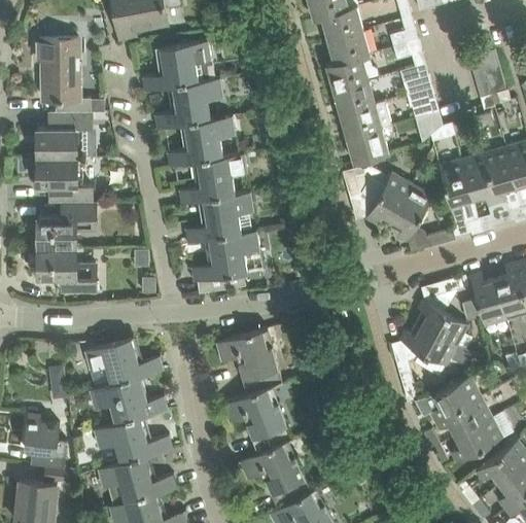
[(167,23),(165,9),(180,6),(179,0),(112,0),(119,40),(136,37),(134,29),(167,23)]
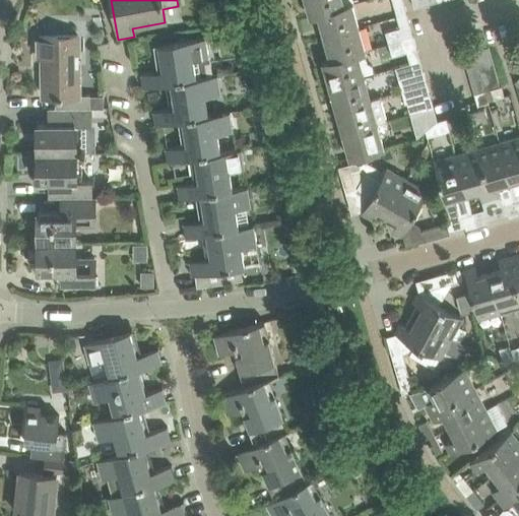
[(344,9),(344,8),(341,0),(303,0),(309,19),(317,17),(344,9)]
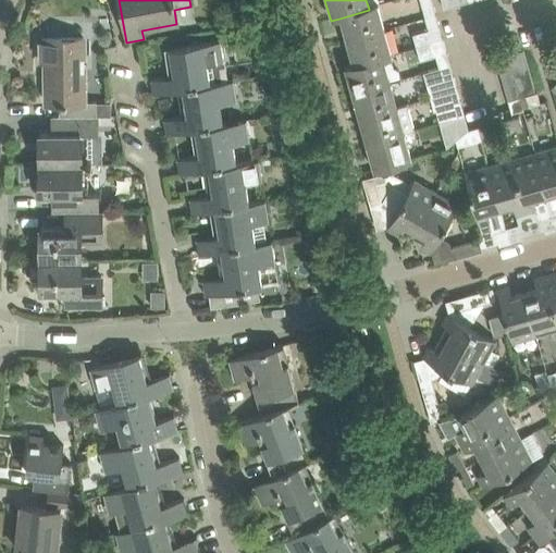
[(418,0),(424,22),(436,19),(430,0),(418,0)]
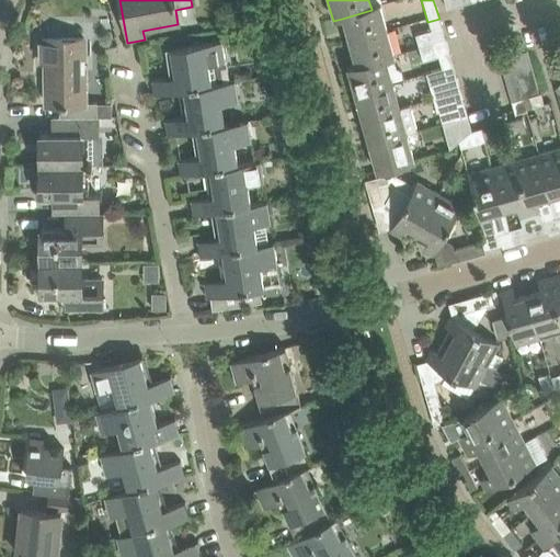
[(443,0),(446,12),(472,4),(471,0),(443,0)]
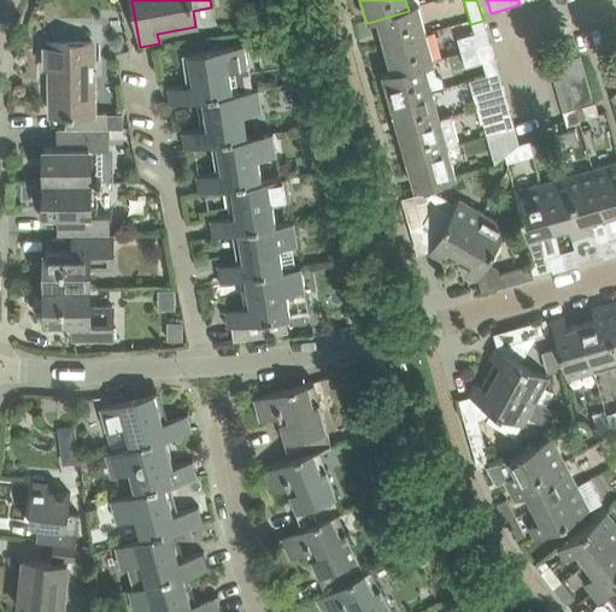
[(426,36),(417,7),(409,10),(409,11),(376,21),(385,48),(426,36)]
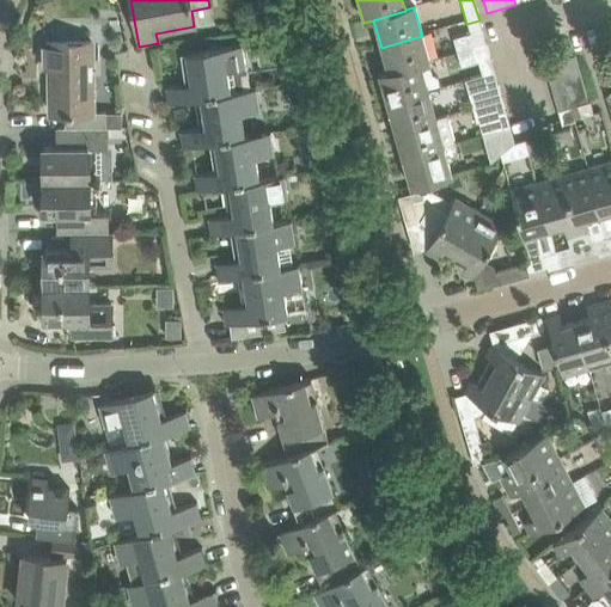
[(452,42),(456,56),(487,48),(480,20),(466,24),(470,37),(452,42)]
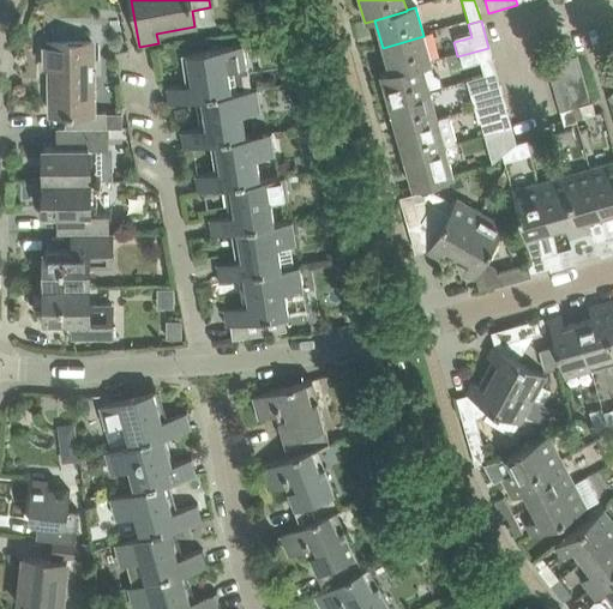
[(383,48),(390,74),(390,76),(430,64),(431,64),(424,36),(383,48)]
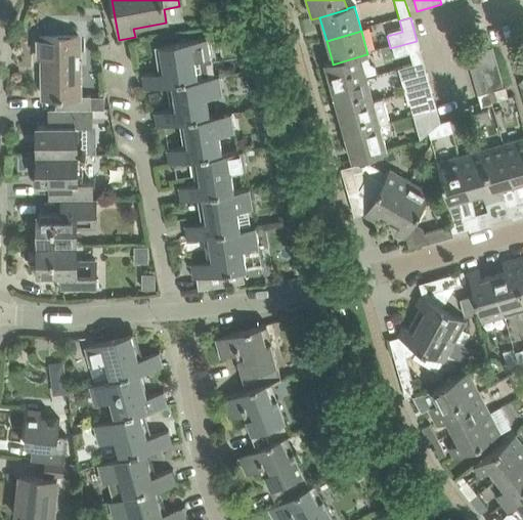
[(43,100),(54,100),(55,113),(90,113),(90,99),(79,99),(78,39),(40,40),(37,41),(37,43),(37,59),(38,60),(39,62),(42,62),(43,100)]
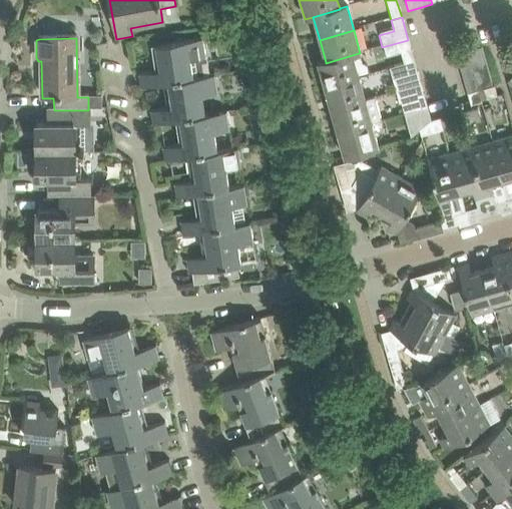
[(138,76),(140,90),(167,85),(166,84),(194,80),(191,61),(205,59),(202,40),(174,45),(155,48),(159,73),(138,76)]
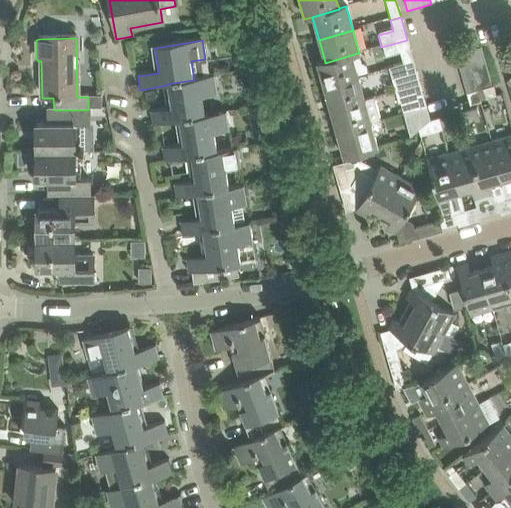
[(399,56),(402,67),(414,64),(407,40),(381,47),(385,60),(399,56)]
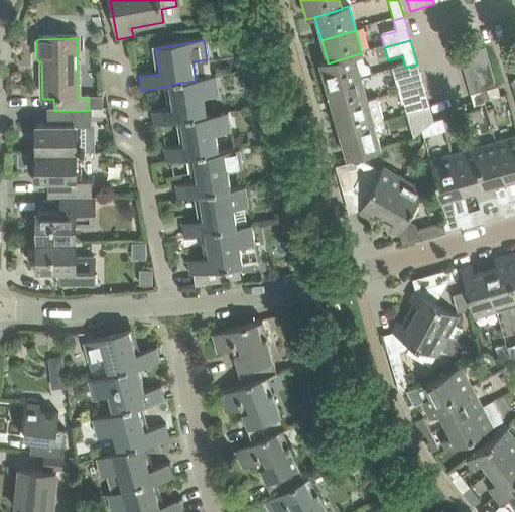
[(485,49),(459,56),(463,71),(488,64),(485,49)]
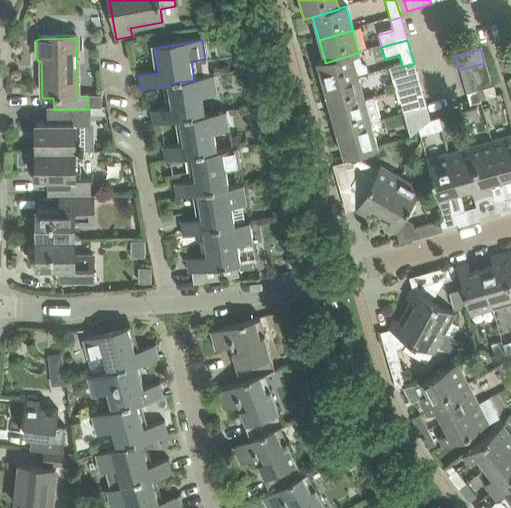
[(323,89),(358,79),(368,76),(366,68),(362,66),(358,53),(325,63),(325,62),(316,64),(323,89)]
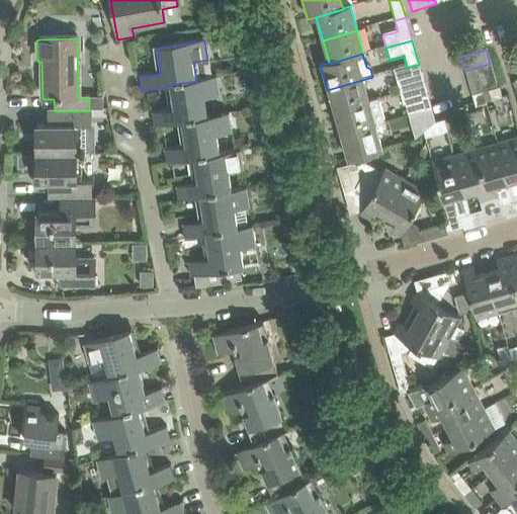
[(494,76),(490,64),(464,71),(467,83),(494,76)]
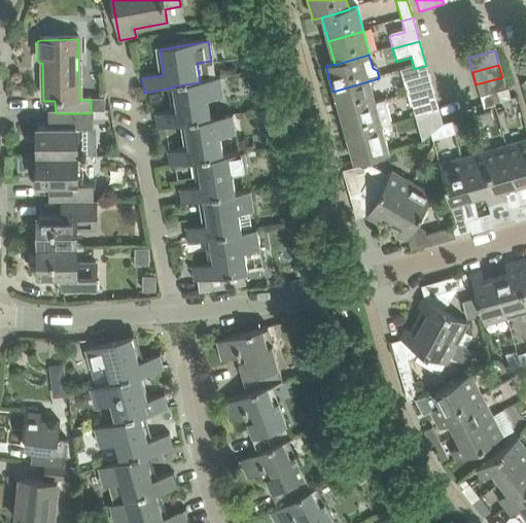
[(432,89),(426,66),(414,69),(417,80),(402,84),(406,97),(432,89)]
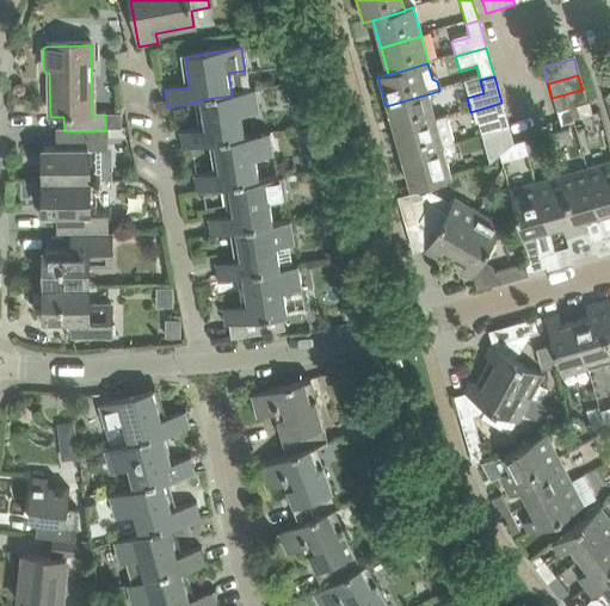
[(552,98),(556,113),(570,110),(577,109),(587,106),(583,90),(552,98)]
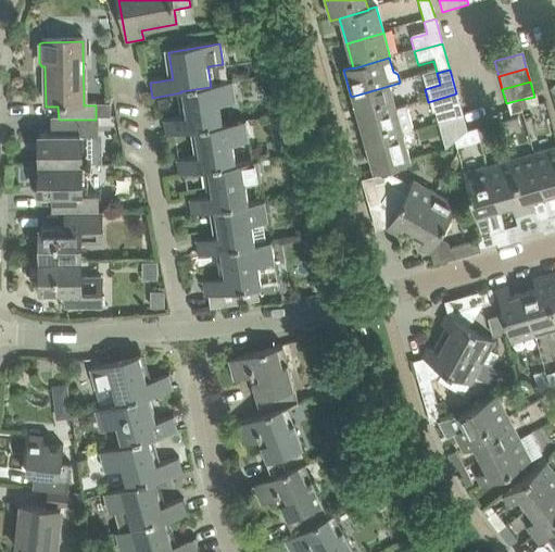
[(224,127),(224,126),(221,105),(237,103),(234,84),(211,87),(180,91),(181,92),(185,118),(162,123),(165,137),(194,133),(193,132),(224,127)]
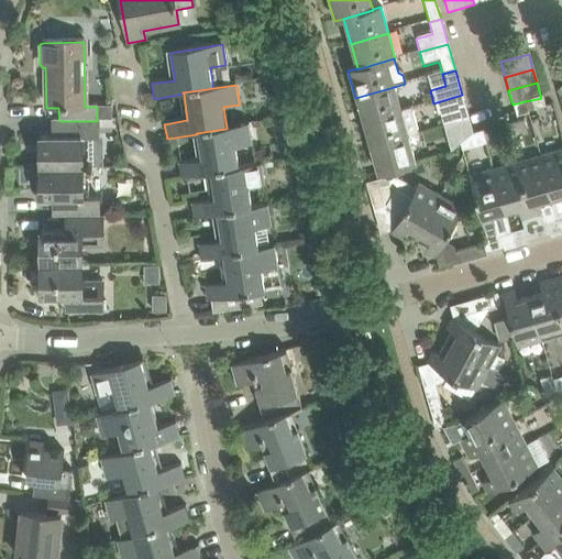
[(363,123),(400,112),(394,87),(355,98),(363,123)]
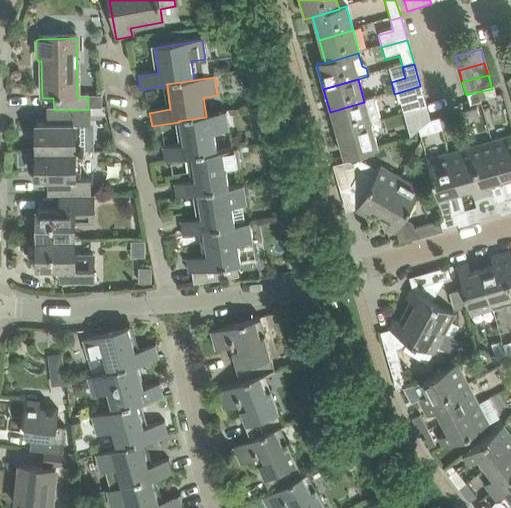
[(402,116),(402,117),(427,110),(420,86),(394,94),(398,105),(400,105),(403,116),(402,116)]
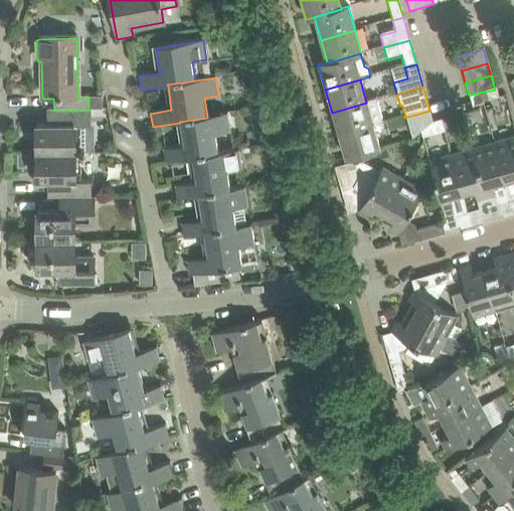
[(472,108),(484,105),(480,93),(469,96),(472,108)]
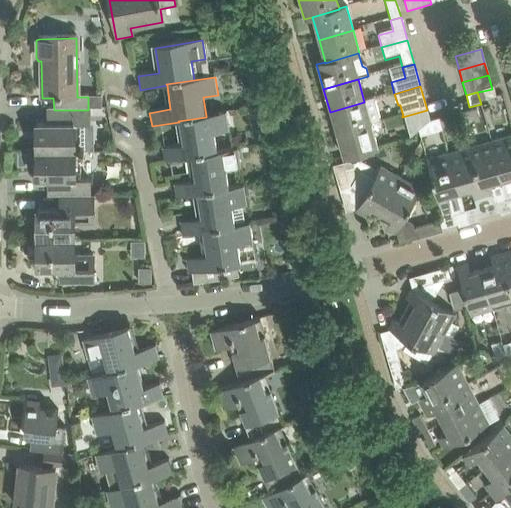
[(336,136),(371,126),(371,125),(380,122),(374,100),(364,102),(330,112),(336,136)]
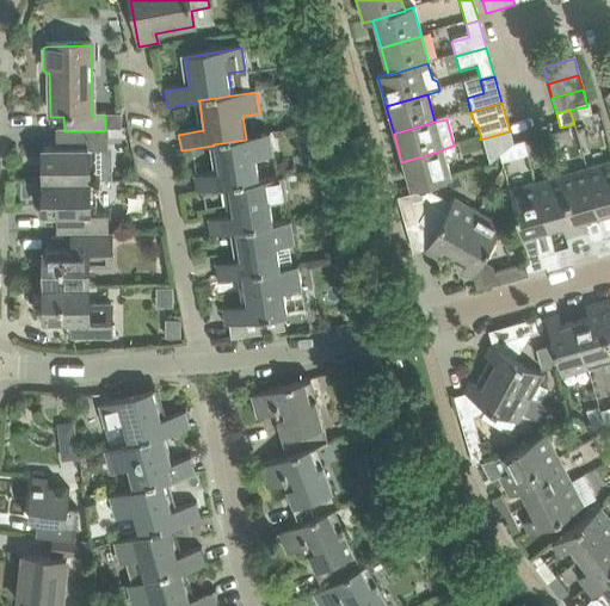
[(105,150),(105,140),(105,131),(65,131),(57,131),(57,149),(43,149),(43,150),(48,150),(48,184),(96,184),(96,150),(105,150)]
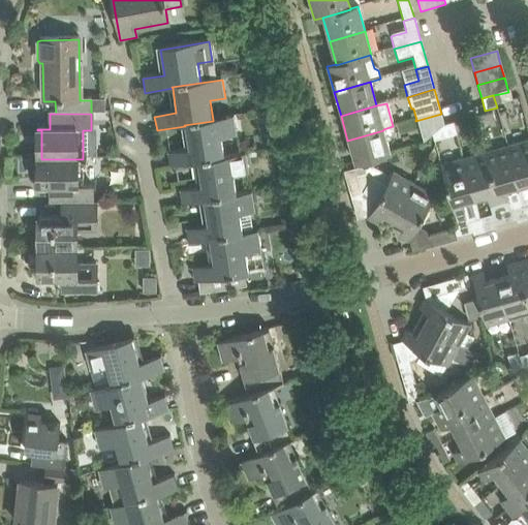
[(444,127),(441,114),(415,121),(423,145),(444,127)]
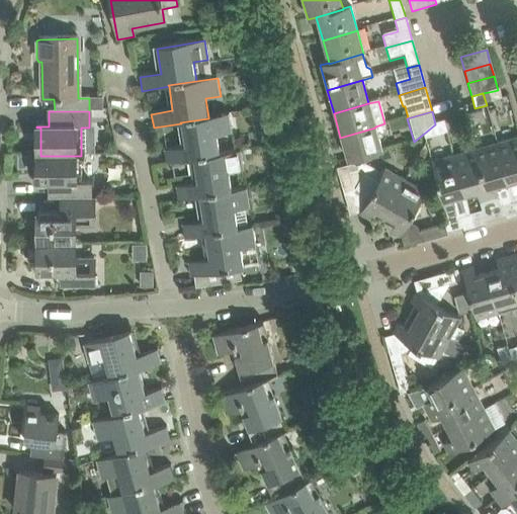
[(163,151),(165,165),(192,161),(192,160),(221,155),(218,136),(232,134),(229,114),(208,117),(208,118),(180,122),(181,123),(184,148),(163,151)]
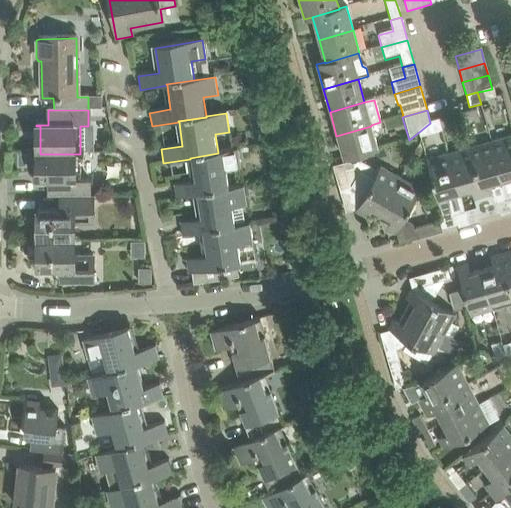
[(343,158),(377,149),(371,126),(336,136),(343,158)]
